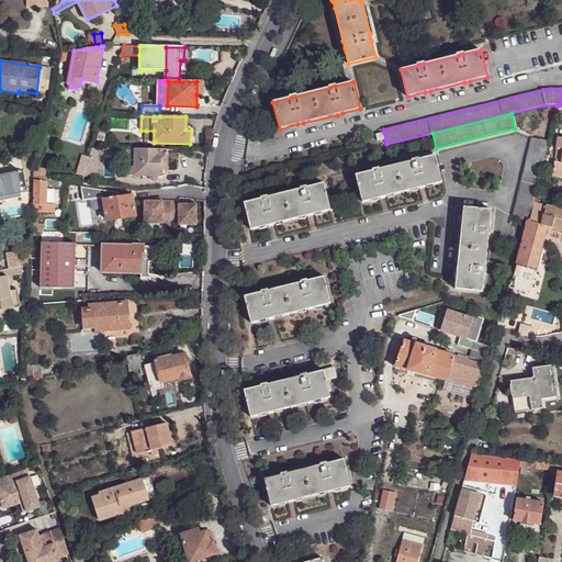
[(537,192),(548,142),(532,138),(514,217),(529,221),(534,204),(537,192)]
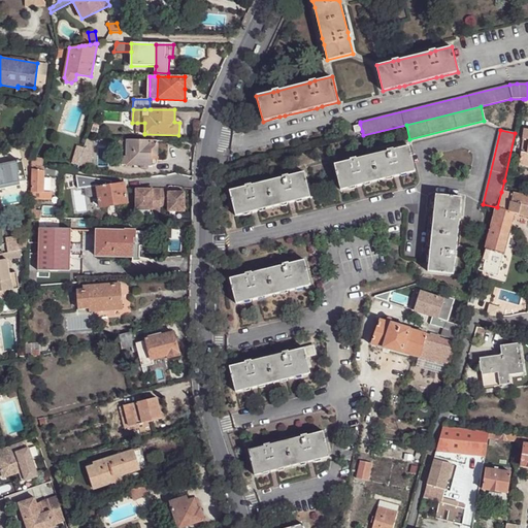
[(156,144),(156,141),(127,140),(127,146),(127,157),(123,157),(122,165),(127,165),(127,166),(151,166),(151,158),(158,158),(158,144),(156,144)]
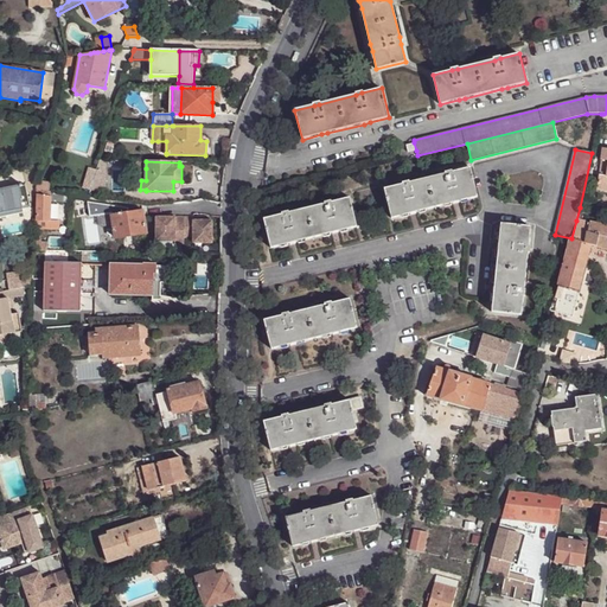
[(46,170),(40,168),(38,174),(36,184),(36,190),(38,190),(39,190),(46,170)]
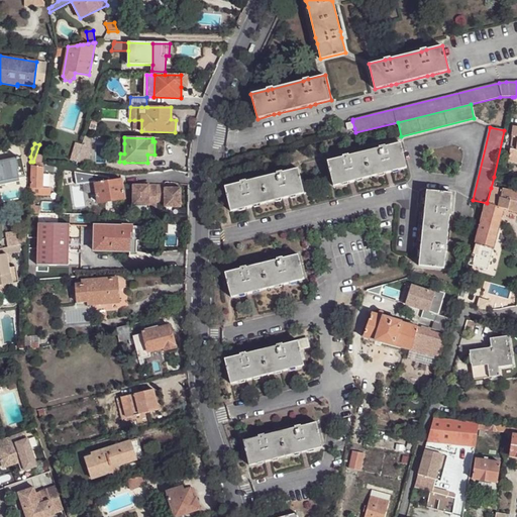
[(348,157),(342,158),(327,162),(333,187),(349,183),(354,182),(386,174),(391,172),(407,169),(401,143),(385,147),(379,148),(348,157)]
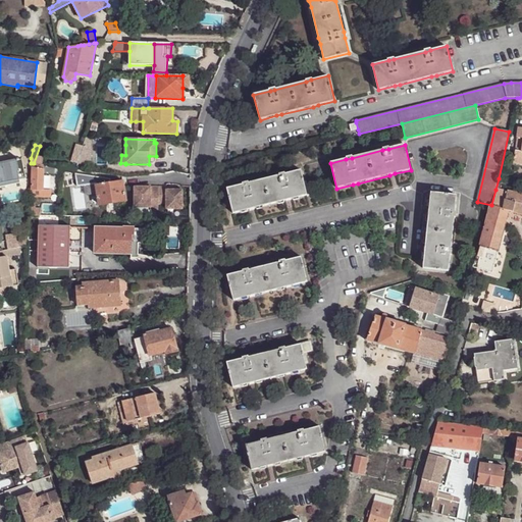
[(93,146),(84,146),(80,159),(95,160),(95,149),(93,149),(93,146)]
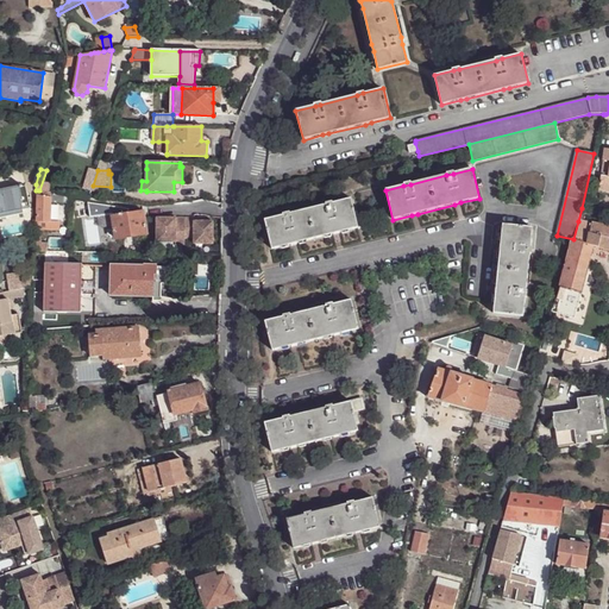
[(0,214),(30,208),(25,187),(0,190),(0,214)]
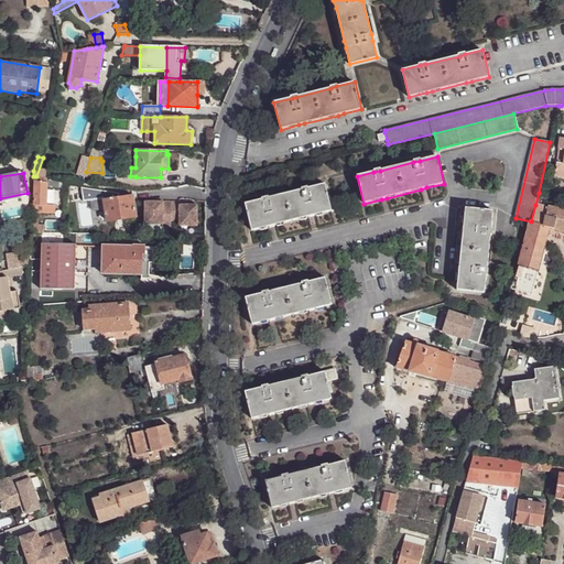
[(46,206),(46,183),(34,181),(34,205),(46,206)]
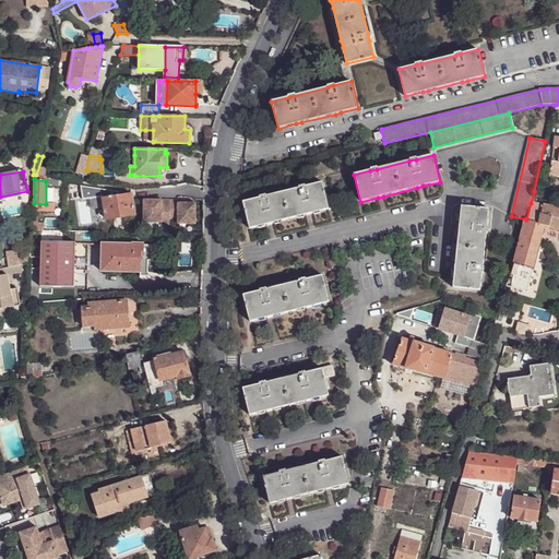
[(306,187),(298,189),(266,197),(260,199),(242,203),(250,229),(266,225),(272,224),(307,215),(312,214),(329,210),(322,182),(306,187)]
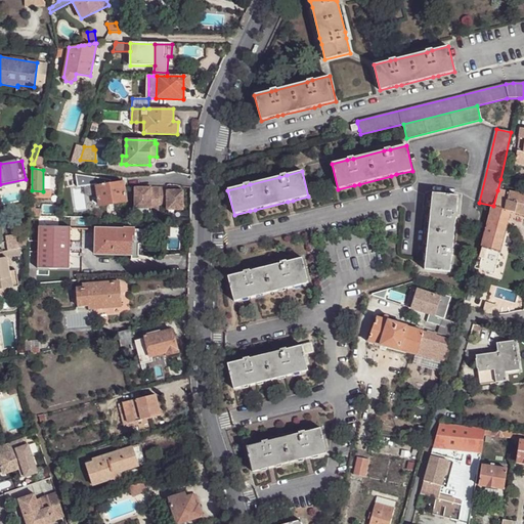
[(78,174),(75,174),(78,186),(97,184),(96,181),(94,181),(94,177),(90,176),(78,174)]
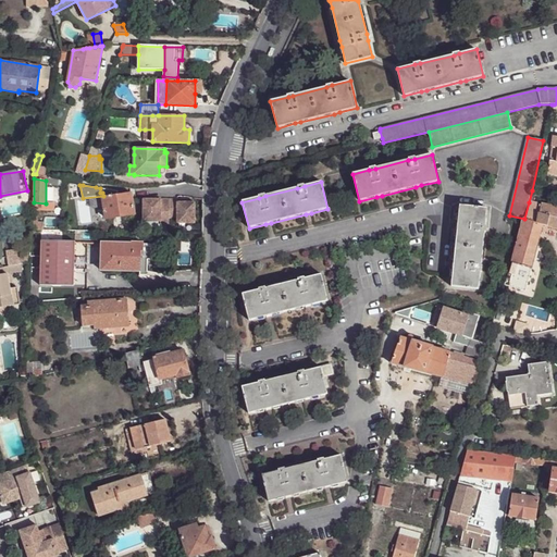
[(118,195),(103,197),(107,218),(135,213),(132,193),(130,193),(118,195)]
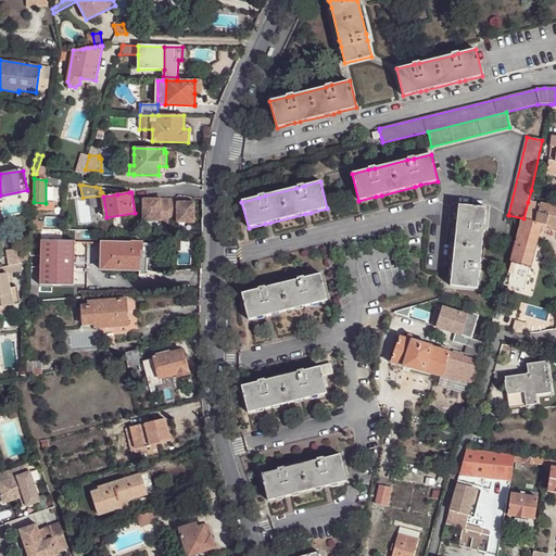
[(168,217),(168,200),(143,200),(143,222),(160,222),(160,224),(168,224),(168,217)]
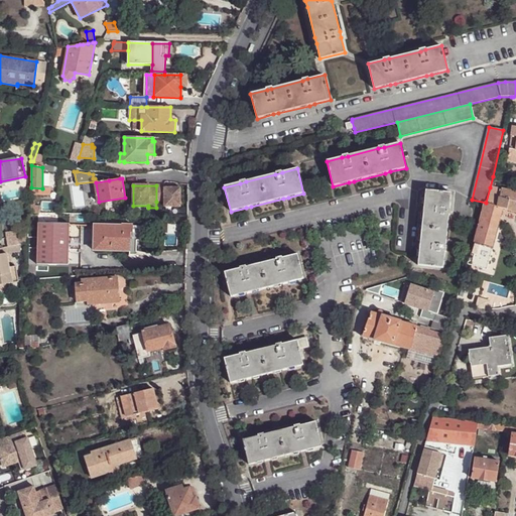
[(164,185),(156,185),(156,202),(164,202),(164,208),(180,208),(180,188),(174,187),(164,187),(164,185)]
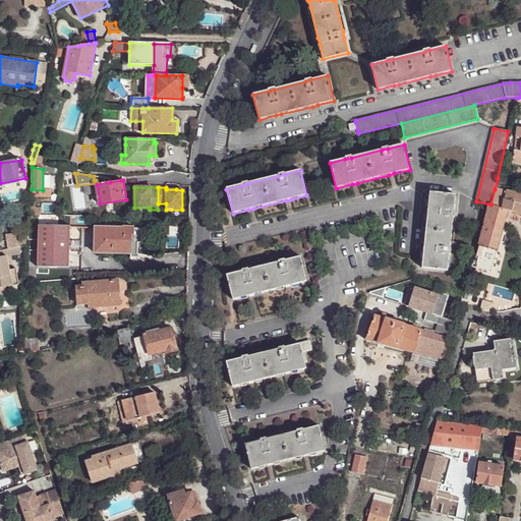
[(520,193),(495,189),(490,205),(479,247),(499,251),(510,212),(520,214),(520,193)]
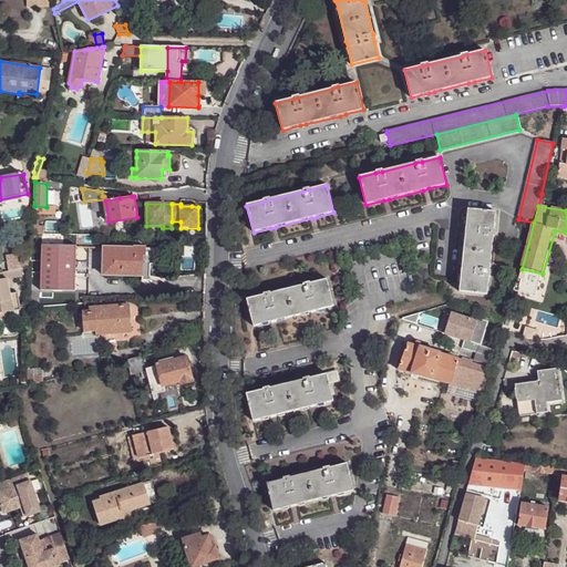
[(462,269),(461,275),(460,292),(487,295),(488,278),(490,270),(493,237),(494,230),(495,213),(467,209),(466,228),(465,234),(462,269)]
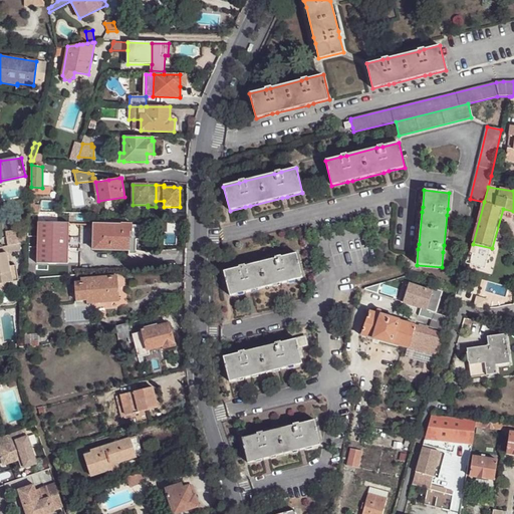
[(38,223),(37,264),(68,265),(69,223),(38,223)]
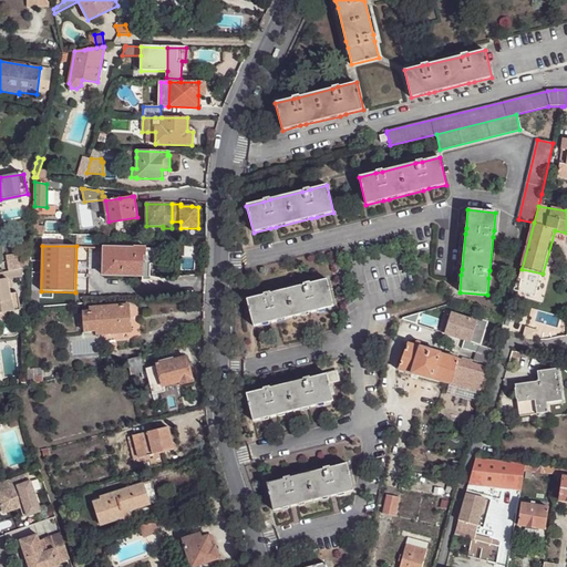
[(146,259),(146,249),(104,248),(103,276),(142,277),(144,277),(144,259),(146,259)]
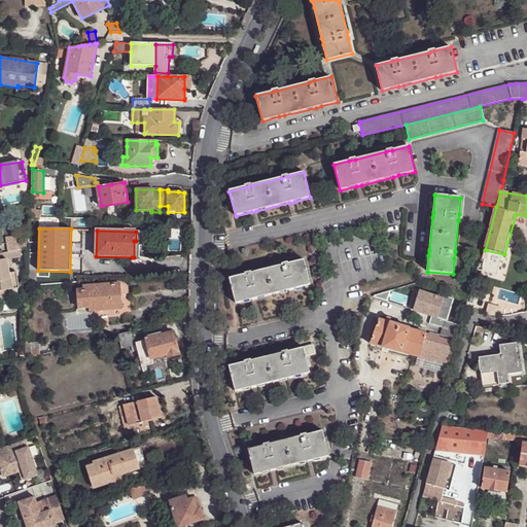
[(145,232),(136,232),(136,241),(134,241),(134,257),(132,257),(132,258),(133,258),(133,260),(132,261),(132,262),(140,262),(140,261),(140,248),(140,237),(145,237),(145,232)]
